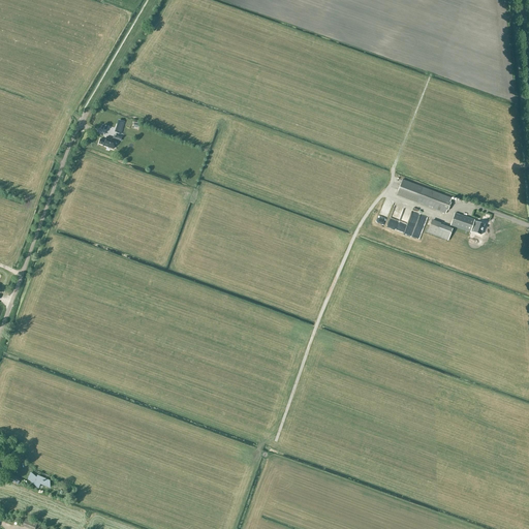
[(121,134),(123,127),(117,125),(115,132),(121,134)]
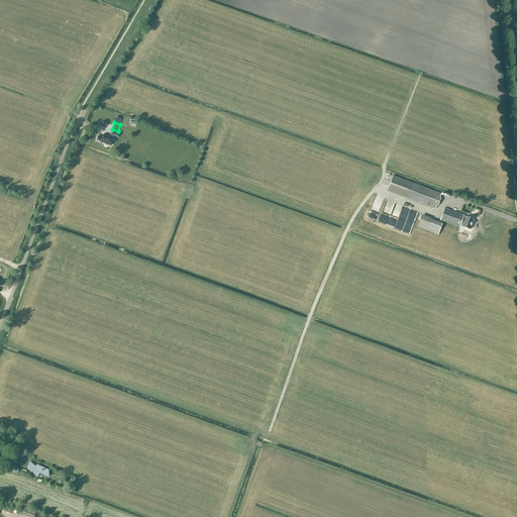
[(125,124),(122,132),(128,134),(131,126),(125,124)]
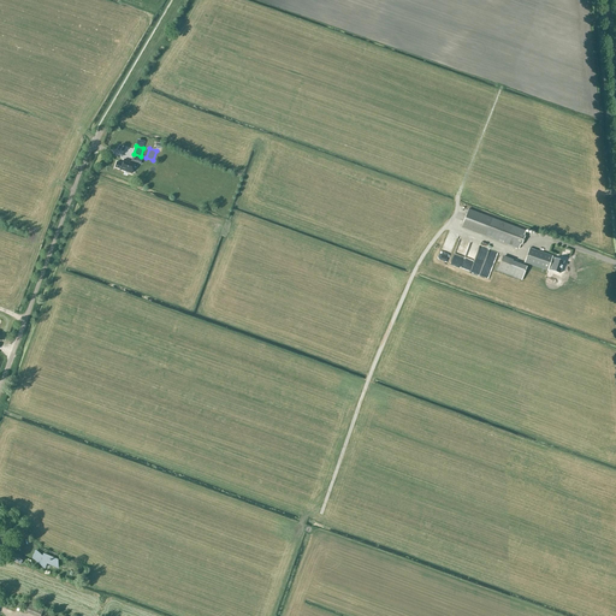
[(131,173),(135,163),(124,159),(123,164),(117,161),(116,167),(120,169),(119,170),(131,173)]
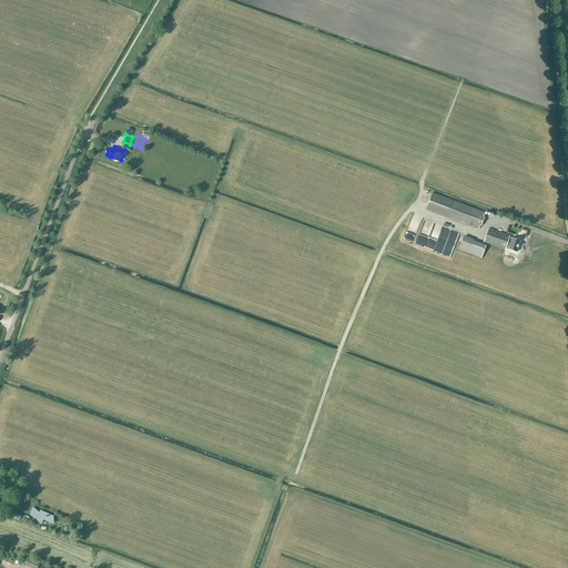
[(485,213),(450,200),(432,193),(426,209),(478,230),(485,213)]
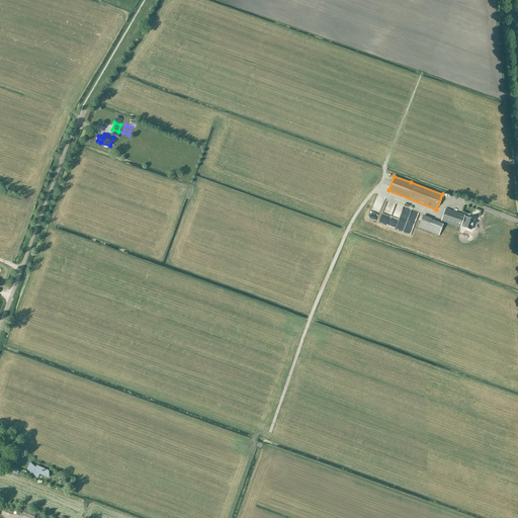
[(379,193),(371,216),(379,218),(387,195),(379,193)]
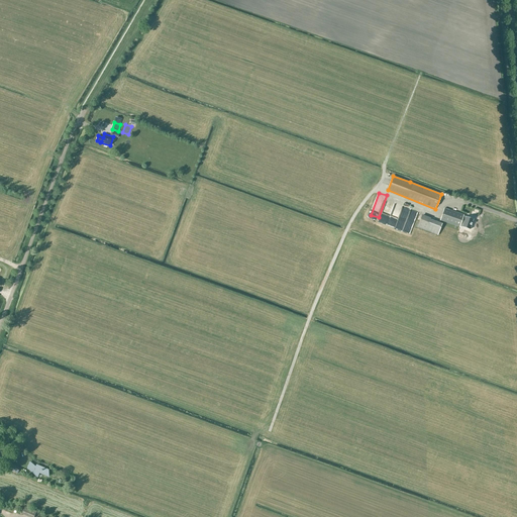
[(387,198),(382,219),(389,221),(394,199),(387,198)]
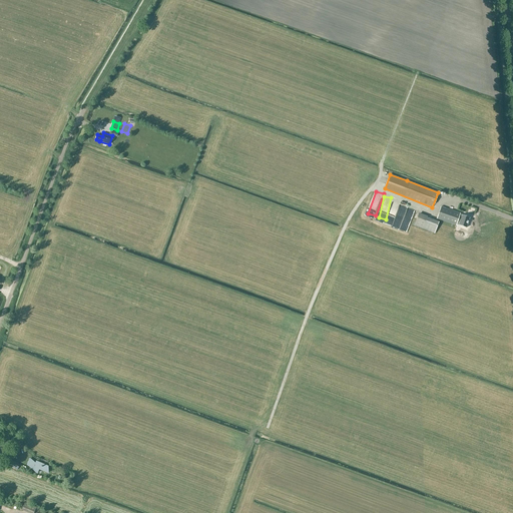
[(393,200),(387,221),(401,225),(404,217),(397,215),(401,202),(393,200)]
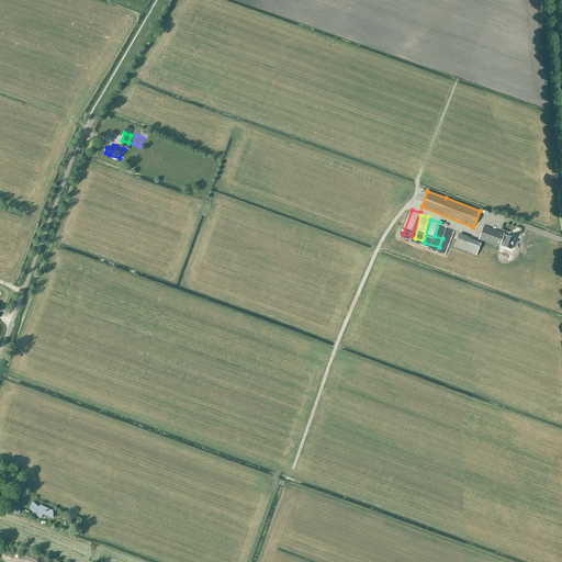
[(448,247),(454,227),(447,225),(440,247),(442,248),(442,246),(448,247)]
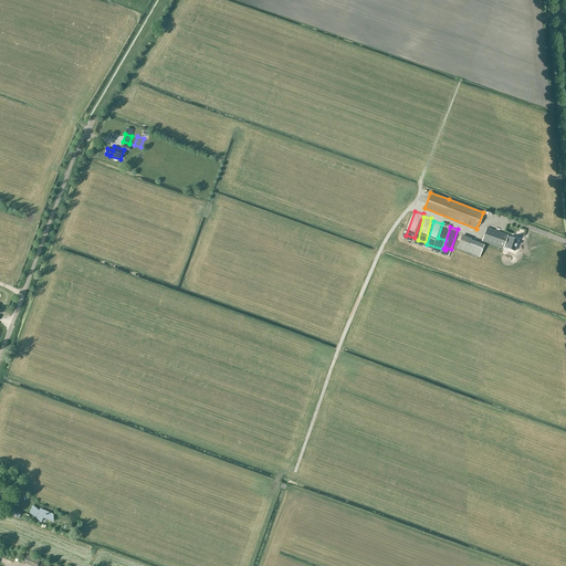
[(517,240),(507,237),(486,229),(482,241),(503,249),(504,245),(514,249),(517,240)]
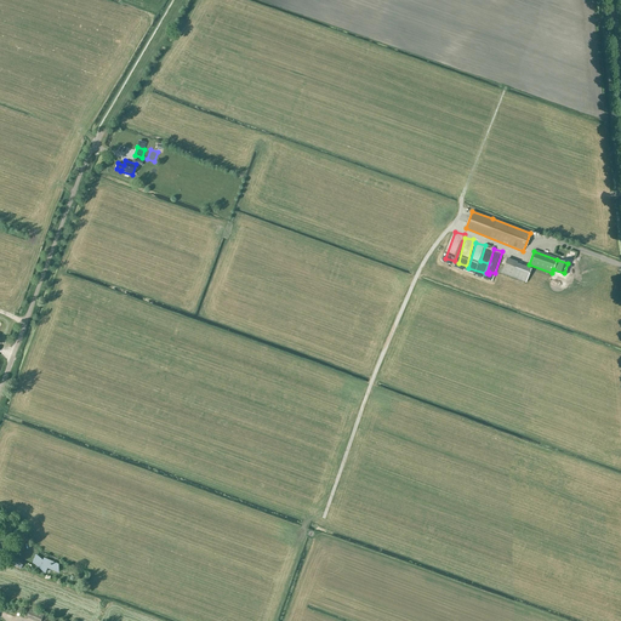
[(517,263),(512,278),(527,283),(531,268),(517,263)]
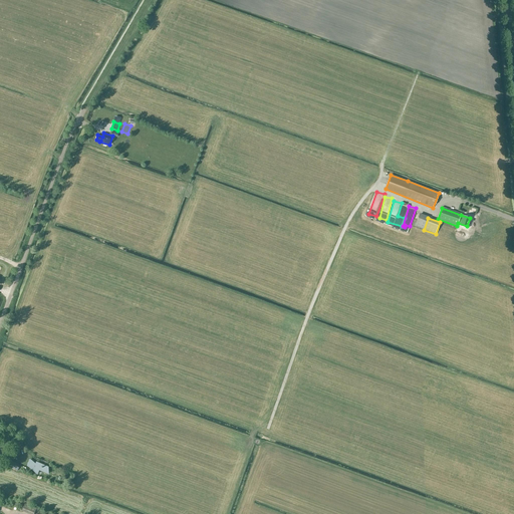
[(38,470),(48,474),(48,467),(36,462),(35,465),(30,460),(27,465),(36,474),(38,470)]
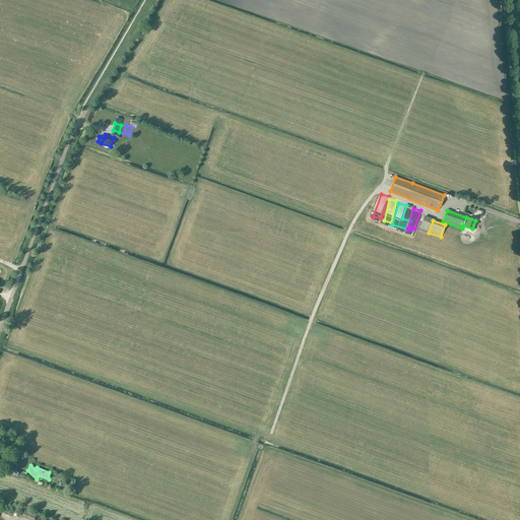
[(30,519),(34,519),(37,514),(25,510),(22,517),(30,519)]
